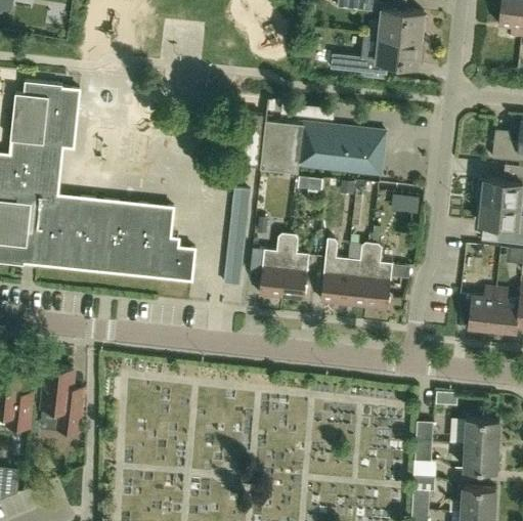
[(337,0),(337,8),(369,11),(371,0),(337,0)]
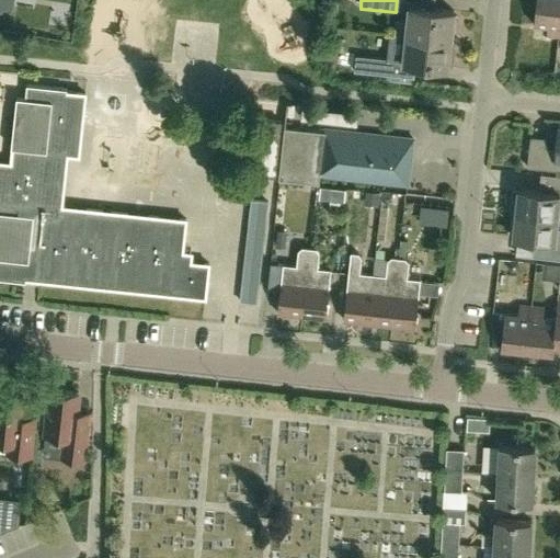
[(559,41),(559,23),(559,0),(536,0),(534,29),(547,30),(546,40),(559,41)]
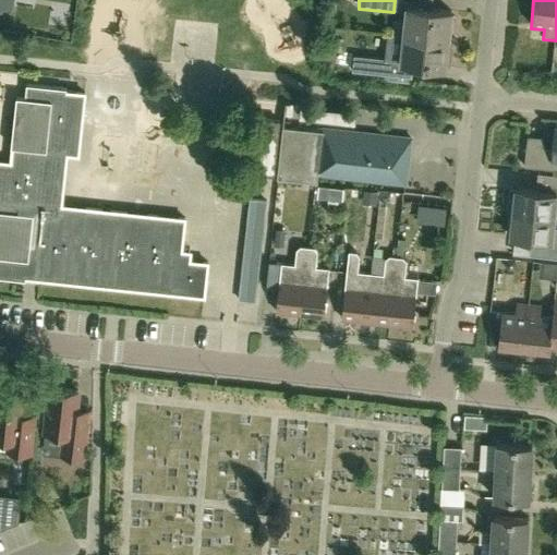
[(394,36),(447,41),(448,34),(450,35),(453,33),(455,22),(452,19),(449,19),(450,12),(408,8),(404,36),(394,35),(394,36)]
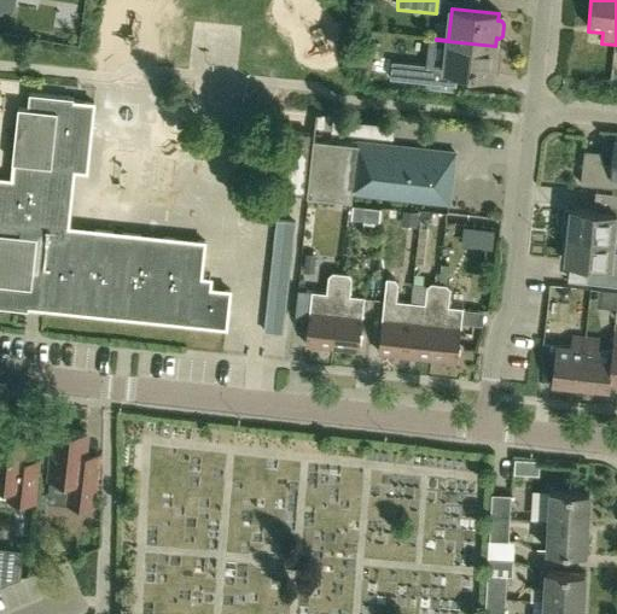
[(493,76),(495,46),(436,40),(435,40),(434,54),(437,59),(447,60),(446,72),(493,76)]
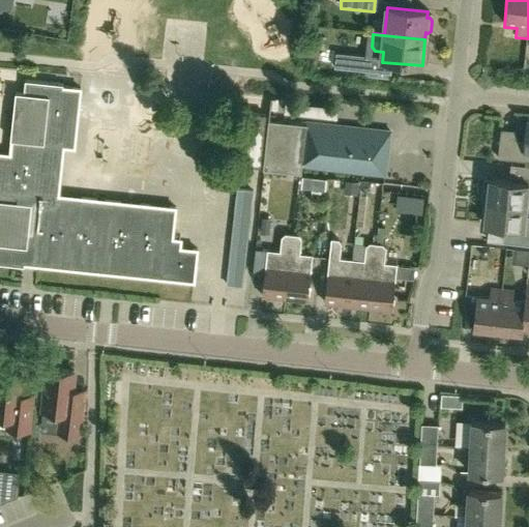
[(334,70),(368,74),(370,58),(335,54),(334,70)]
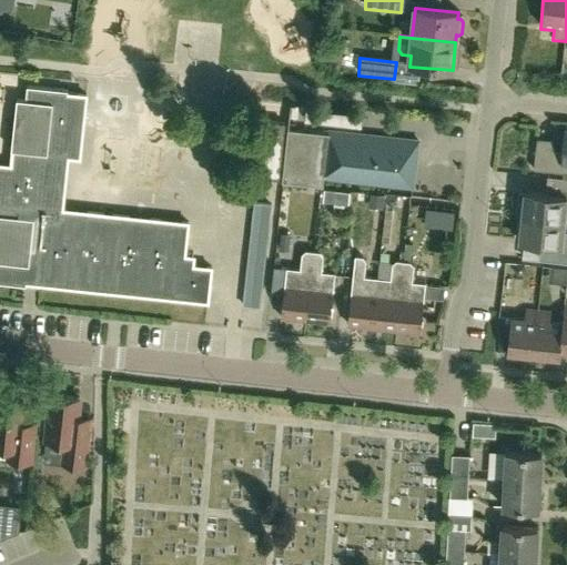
[(194,260),(183,259),(188,224),(61,211),(67,159),(79,160),(85,97),(67,96),(67,92),(26,88),(24,101),(16,100),(10,151),(12,151),(11,168),(0,165),(0,284),(24,288),(26,284),(208,303),(211,269),(193,266),(194,260)]
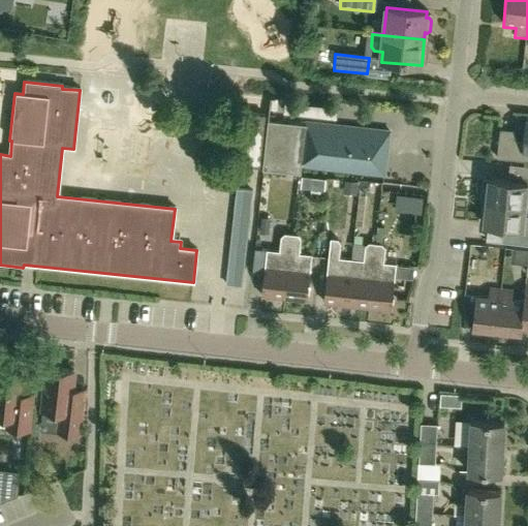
[(258,169),(265,117),(241,114),(235,166),(258,169)]
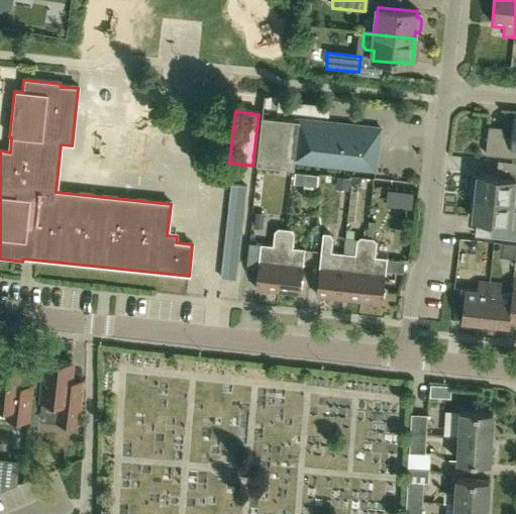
[(293,171),(294,164),(376,172),(381,129),(298,120),(298,122),(262,118),(256,167),(293,171)]
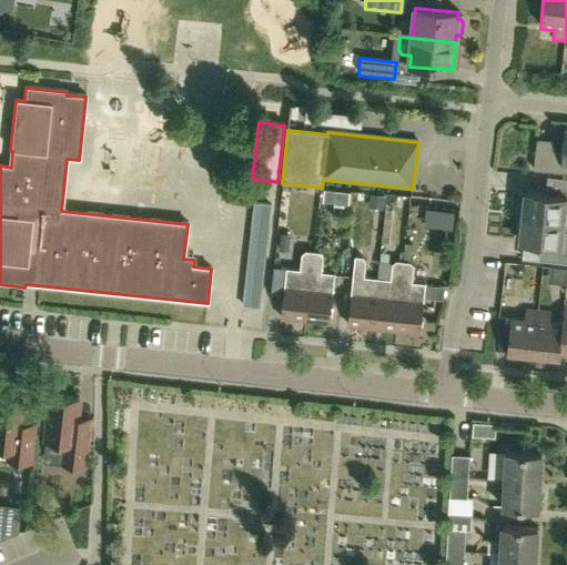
[(566,131),(564,152),(552,151),(553,142),(536,141),(534,172),(566,174),(566,131)]
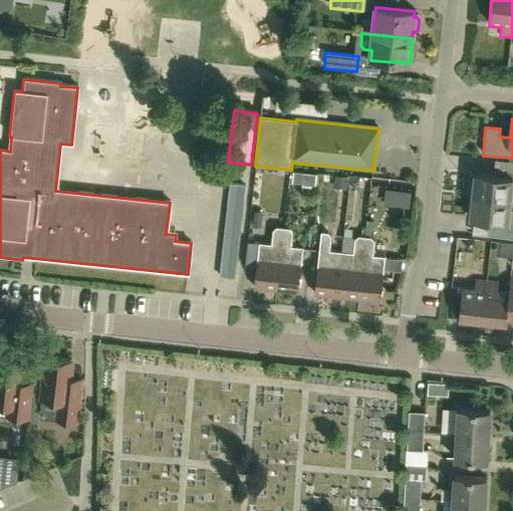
[(512,179),(494,177),(474,175),(474,177),(472,177),(470,178),(469,179),(468,193),(468,195),(470,196),(472,196),(472,197),(510,201),(511,191),(512,190),(512,181),(512,179)]
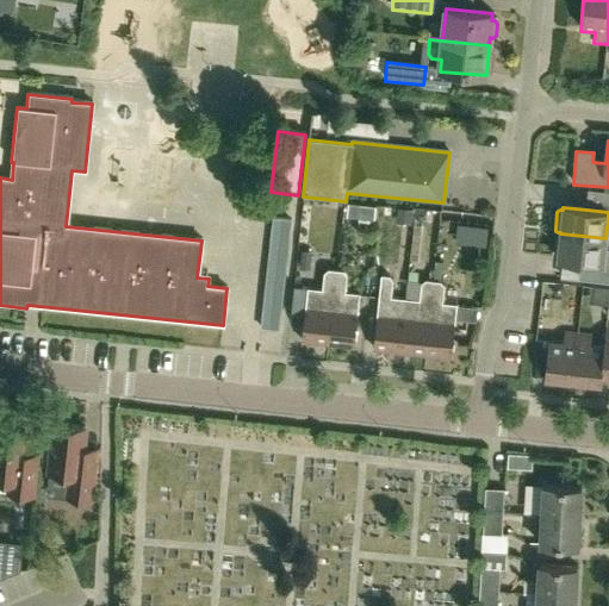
[(278,332),(289,239),(290,222),(272,219),(260,330),(278,332)]
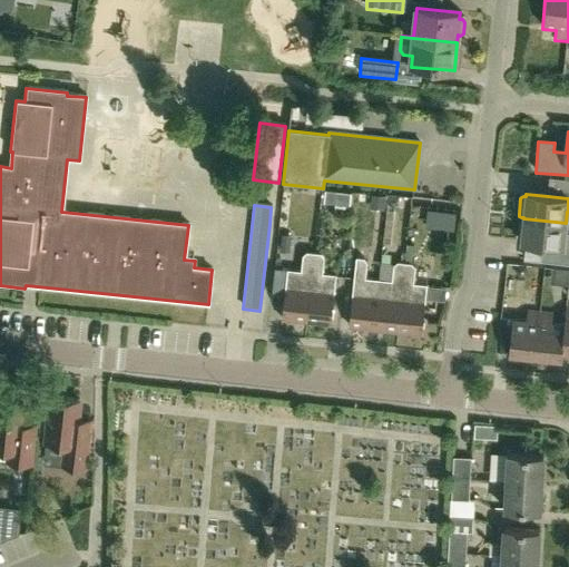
[(568,235),(565,235),(566,223),(523,218),(520,244),(549,247),(547,264),(568,265),(568,235)]
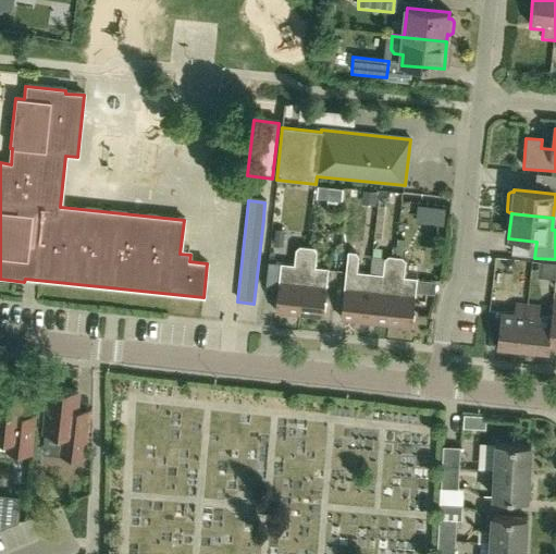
[(299,316),(306,248),(299,247),(295,250),(294,266),(280,265),(275,312),(299,316)]
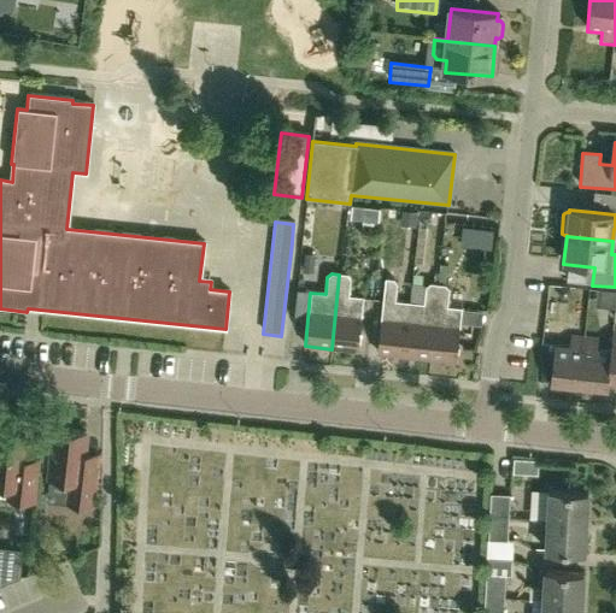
[(339,275),(332,349),(358,352),(364,299),(348,296),(351,280),(347,276),(339,275)]
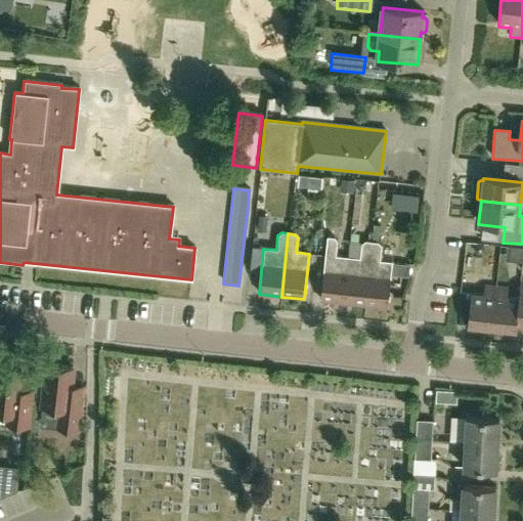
[(343,303),(348,258),(336,257),(337,243),(334,239),(328,237),(320,301),(343,303)]
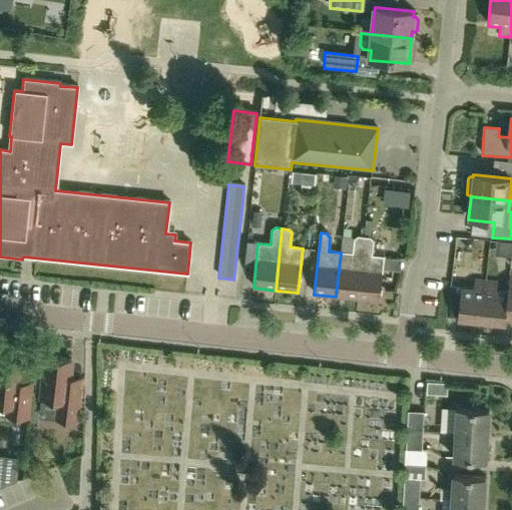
[(357,300),(364,237),(357,236),(354,239),(352,253),(341,252),(336,297),(357,300)]
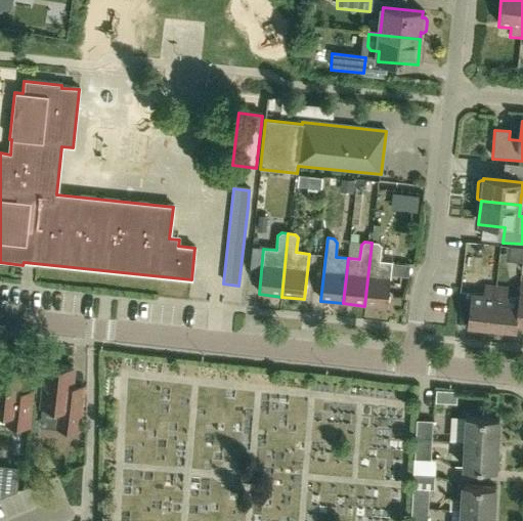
[(372,243),(364,306),(387,308),(392,263),(380,261),(381,247),(378,244),(372,243)]
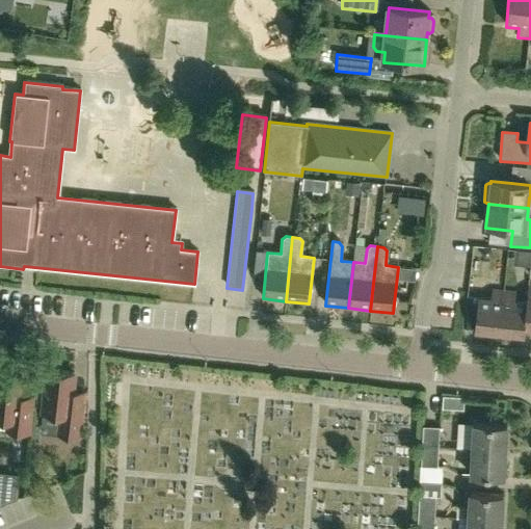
[(500,333),(504,292),(492,291),(490,300),(478,299),(475,334),(486,335),(487,332),(500,333)]
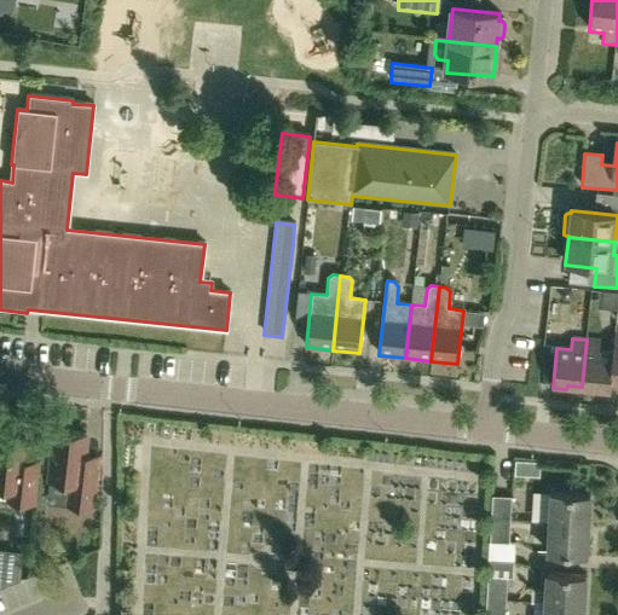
[(614,354),(613,354),(600,353),(601,342),(587,340),(582,387),(596,389),(595,393),(610,394),(612,381),(614,354)]
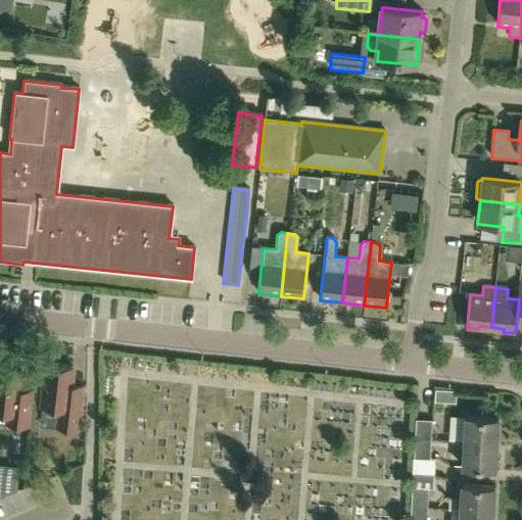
[(57,428),(79,430),(84,386),(72,384),(73,368),(47,366),(42,406),(59,408),(57,428)]
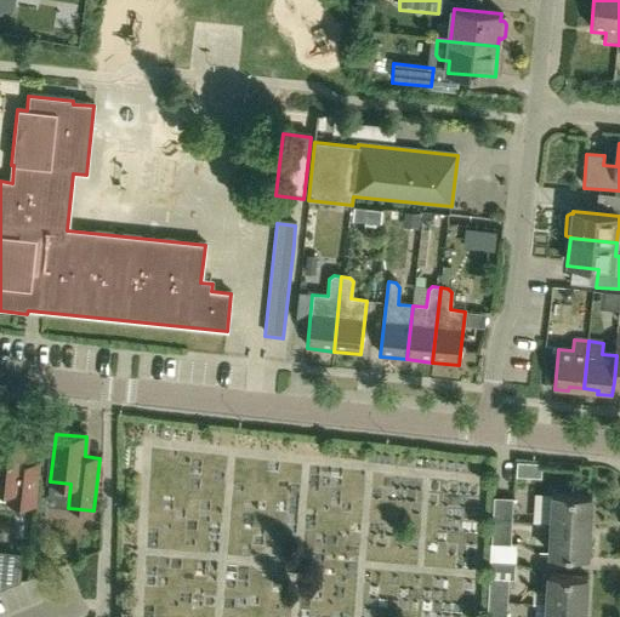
[(39,463),(24,462),(26,443),(0,439),(0,487),(10,490),(9,503),(34,507),(39,463)]
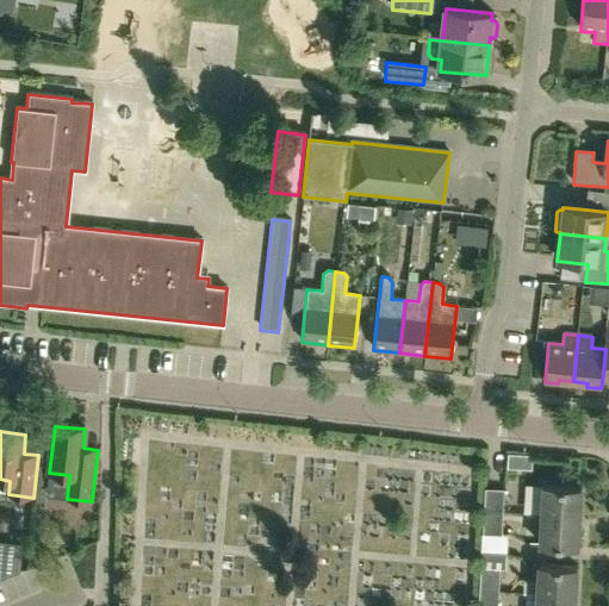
[(507,470),(529,472),(530,458),(508,457),(507,470)]
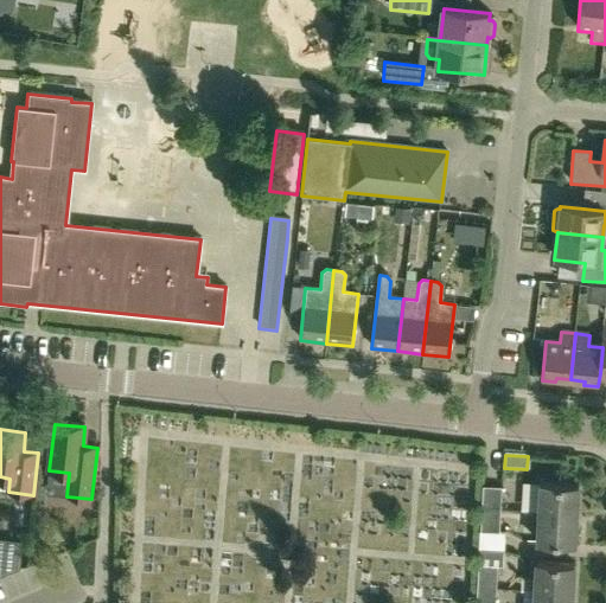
[(537,514),(576,517),(578,487),(540,485),(537,514)]
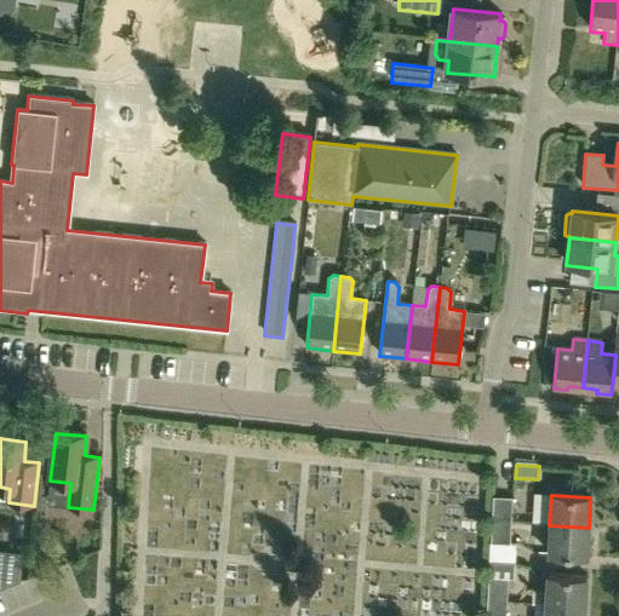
[(492,522),(511,523),(513,500),(493,499),(492,522)]
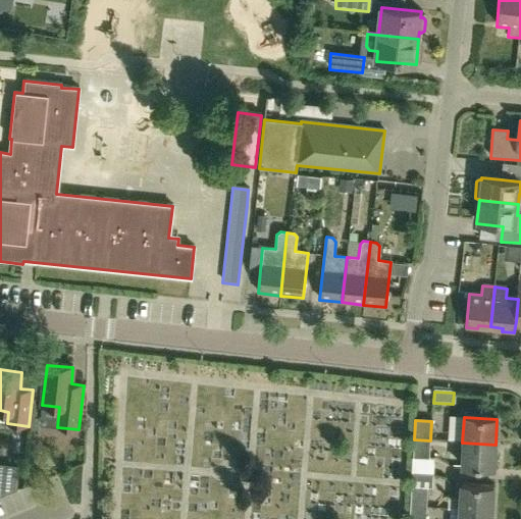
[(430,440),(414,439),(413,459),(429,460),(430,440)]
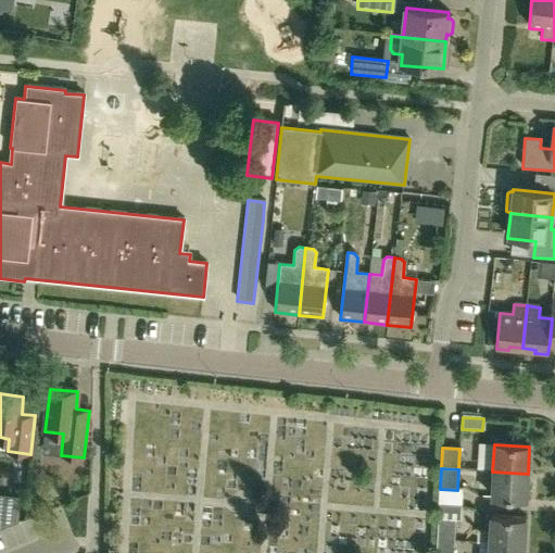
[(527,500),(528,474),(492,472),(491,499),(527,500)]
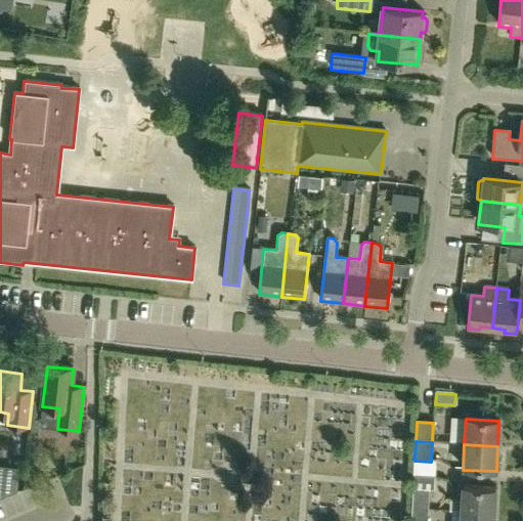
[(411,510),(428,511),(429,492),(434,492),(434,477),(435,477),(436,463),(415,462),(413,477),(412,477),(412,492),(411,510)]
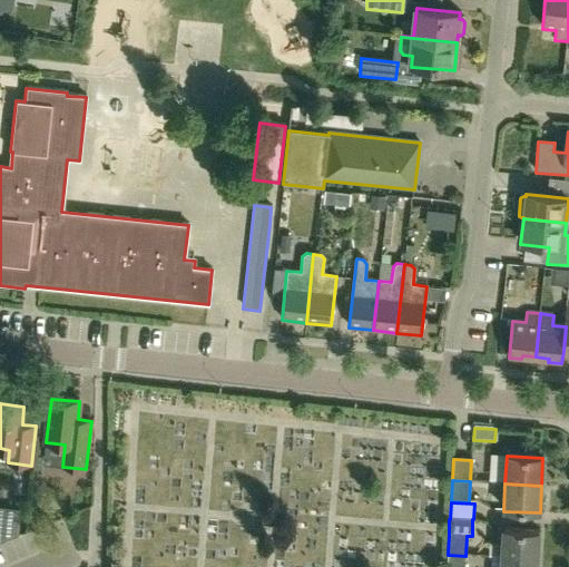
[(502,545),(501,558),(538,559),(539,533),(502,530),(502,535),(502,545)]
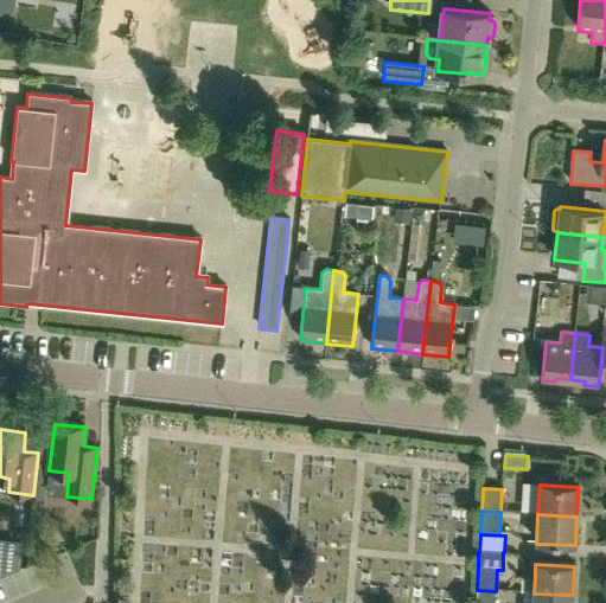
[(495,602),(496,591),(477,590),(476,602),(495,602)]
